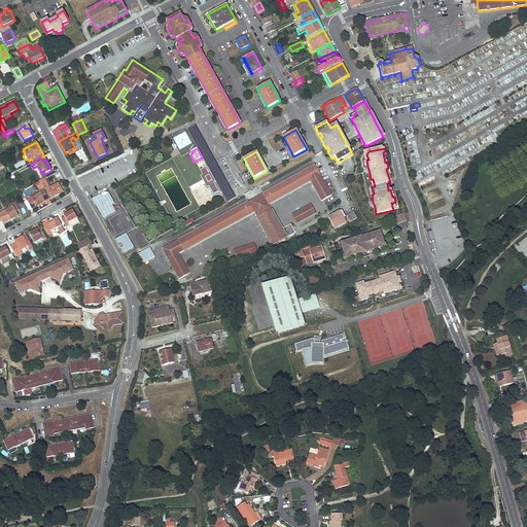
[(321,201),(332,196),(315,165),(163,249),(179,279),(189,274),(178,253),(254,212),(273,246),(295,234),(292,229),(294,227),(292,223),(283,230),(269,204),(311,181),(321,201)]
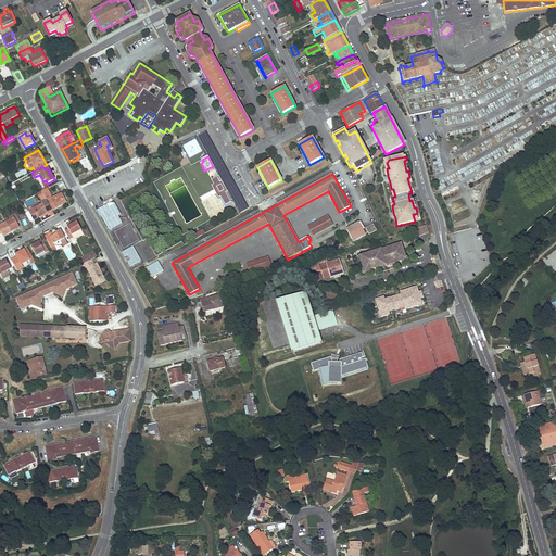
[(225,192),(225,191),(227,190),(224,186),(218,176),(212,179),(214,185),(212,186),(218,198),(220,197),(226,204),(230,202),(225,192)]
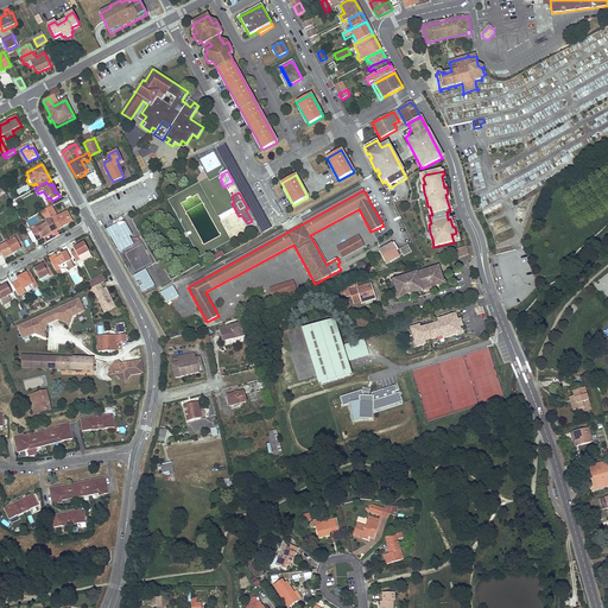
[(51,220),(57,229),(73,222),(67,211),(51,220)]
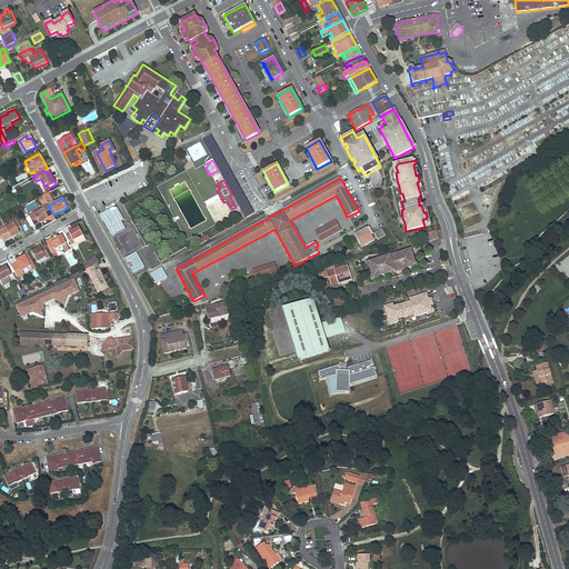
[(48,206),(36,212),(38,216),(35,217),(39,223),(53,215),(48,206)]
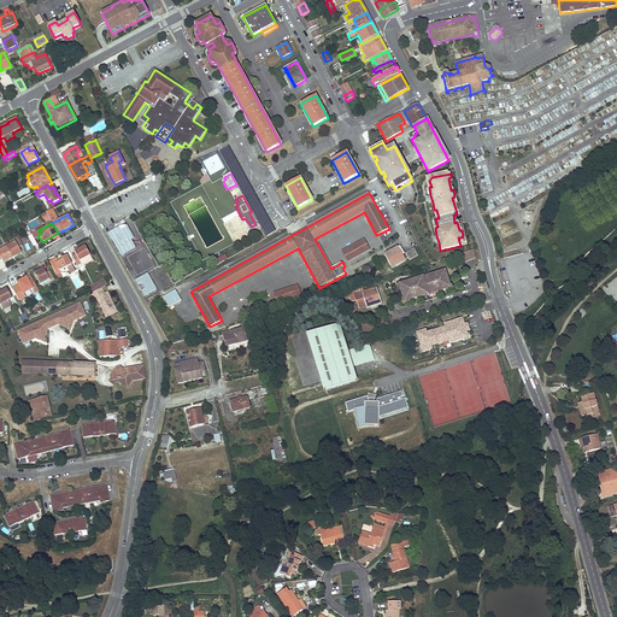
[(136,248),(131,240),(135,239),(128,227),(118,231),(117,228),(116,228),(107,233),(112,241),(112,240),(122,257),(136,248)]
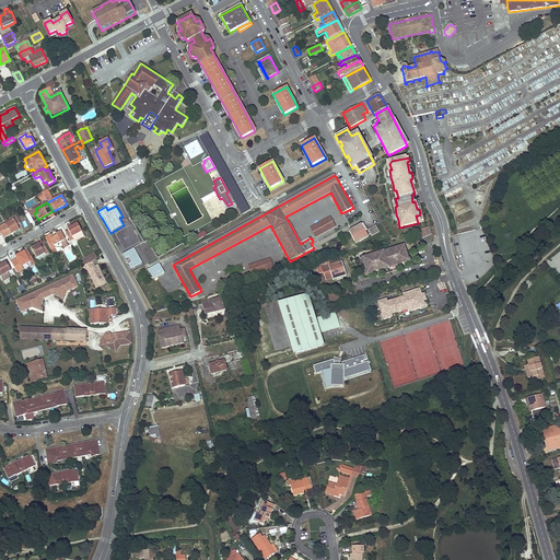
[(6,223),(11,234),(20,230),(16,225),(20,223),(16,217),(13,219),(12,217),(4,221),(6,223)]
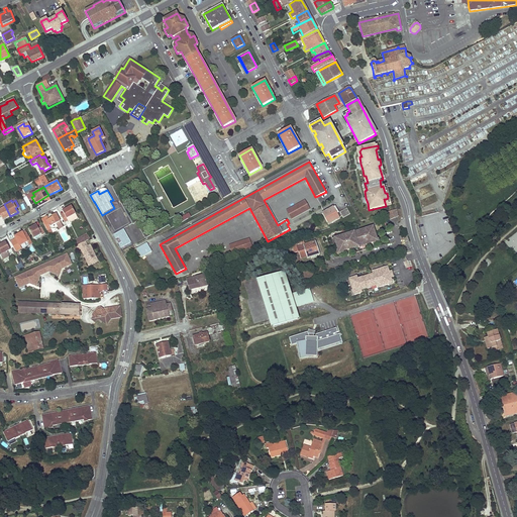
[(309,209),(305,200),(287,210),(292,219),(309,209)]
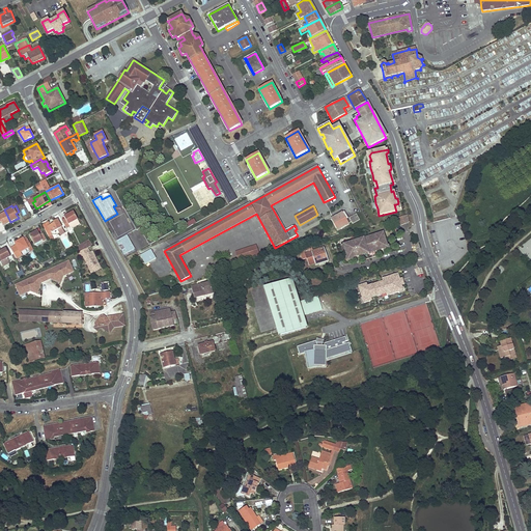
[(7,224),(10,222),(5,212),(0,214),(0,222),(1,222),(3,224),(6,223),(7,224)]
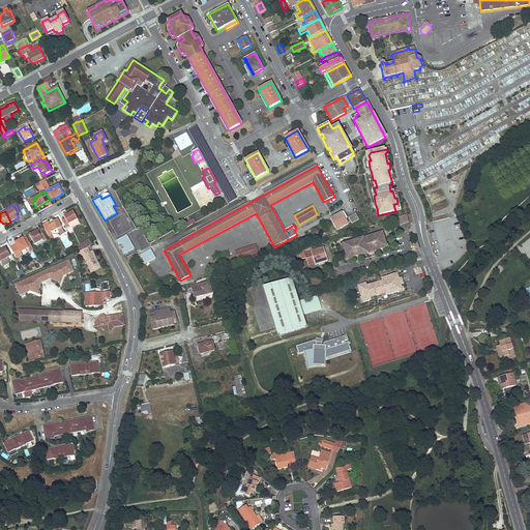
[(64,216),(65,219),(69,226),(70,229),(80,224),(78,219),(74,211),(64,216)]
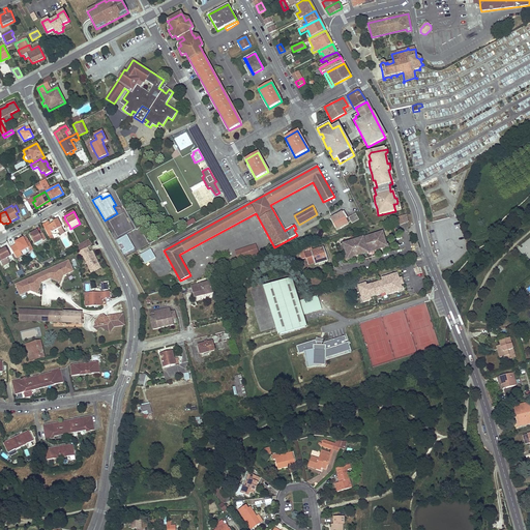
[(343,213),(342,212),(330,218),(335,229),(340,227),(341,229),(349,224),(346,219),(343,213)]
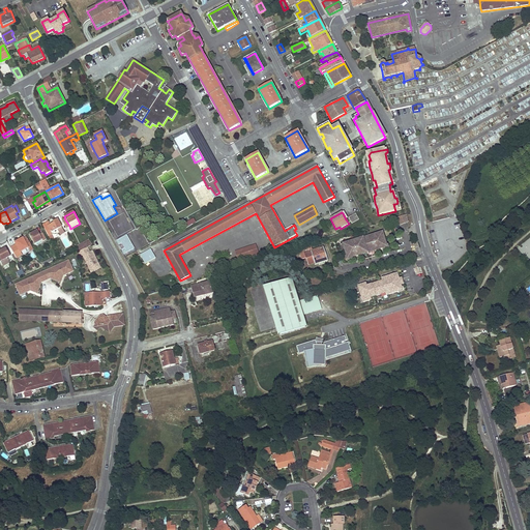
[(359,219),(356,213),(349,217),(352,224),(359,219)]
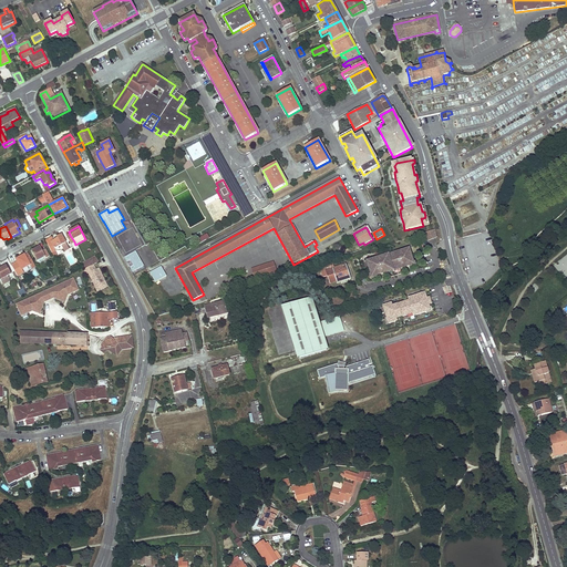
[(436,237),(434,229),(425,233),(428,240),(436,237)]
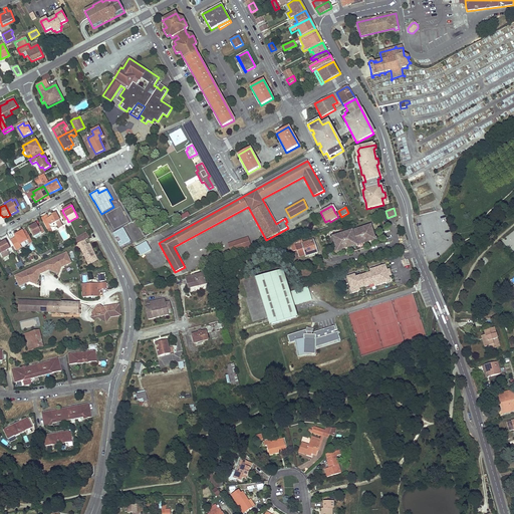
[(47,230),(50,228),(49,226),(55,223),(58,228),(62,226),(56,214),(51,217),(46,220),(47,221),(44,223),(47,230)]
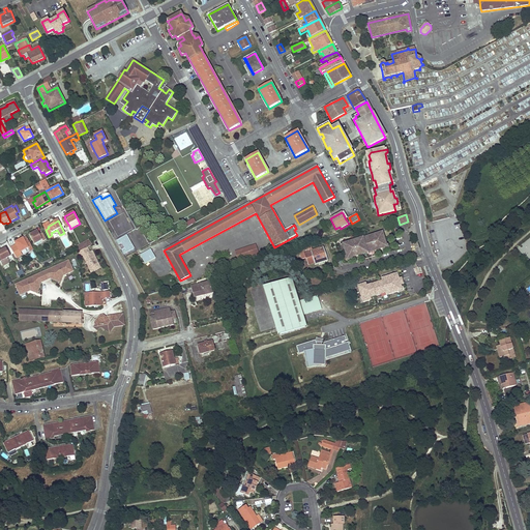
[(47,239),(42,233),(39,235),(37,231),(30,235),(35,244),(42,240),(42,241),(47,239)]
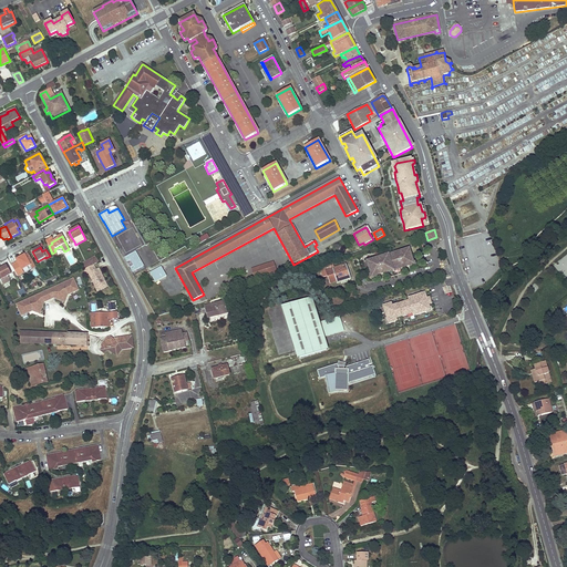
[(413,264),(411,256),(410,256),(408,249),(369,261),(370,268),(369,268),(372,276),(372,277),(377,276),(382,275),(381,274),(385,272),(392,270),(400,268),(404,267),(404,268),(409,266),(414,265),(413,264)]
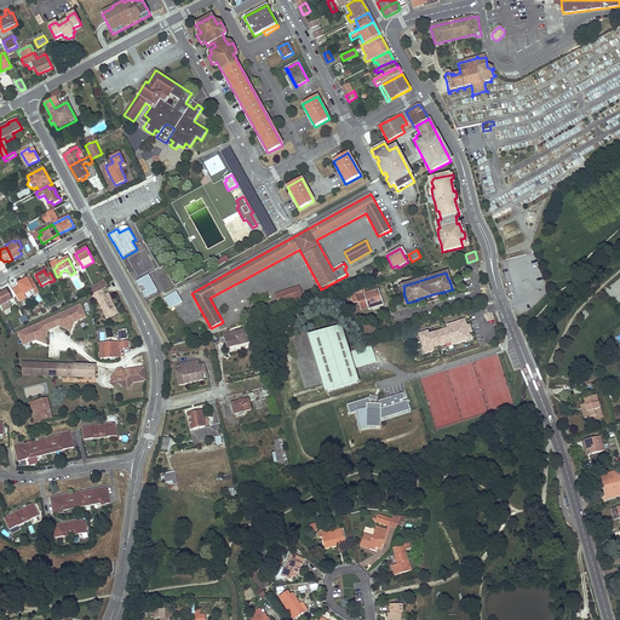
[(144,298),(156,291),(154,286),(151,287),(149,282),(151,281),(148,276),(137,282),(139,287),(143,285),(145,291),(142,292),(144,298)]
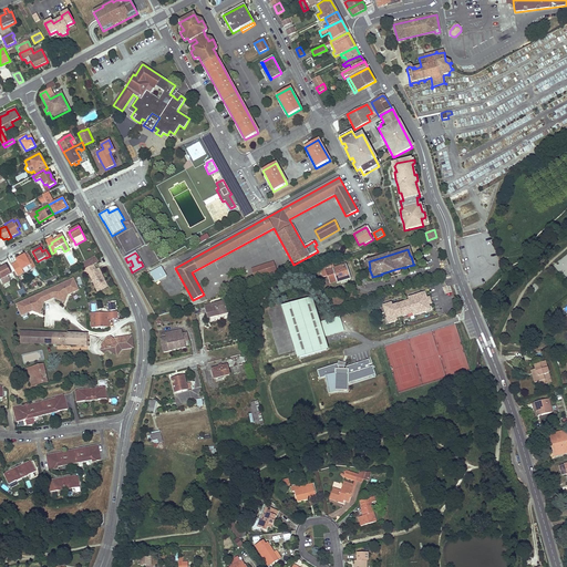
[(29,254),(17,259),(18,263),(11,266),(14,270),(17,276),(23,272),(22,269),(30,265),(31,269),(35,267),(29,254)]
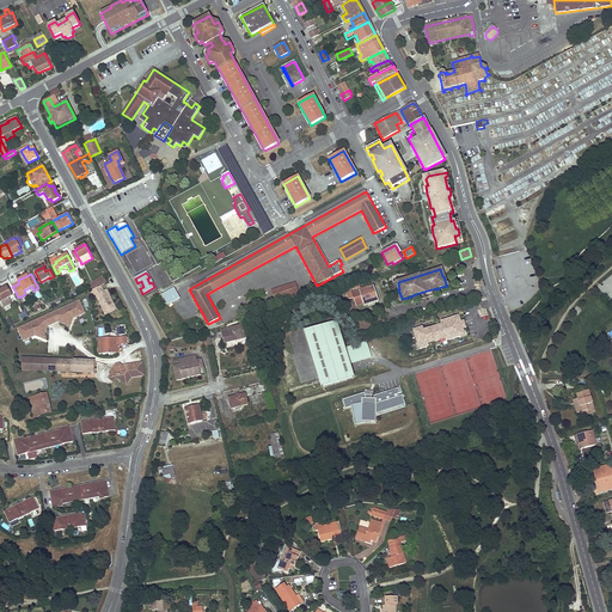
[(91,289),(91,291),(101,286),(106,283),(103,277),(98,280),(101,283),(91,288),(91,289)]
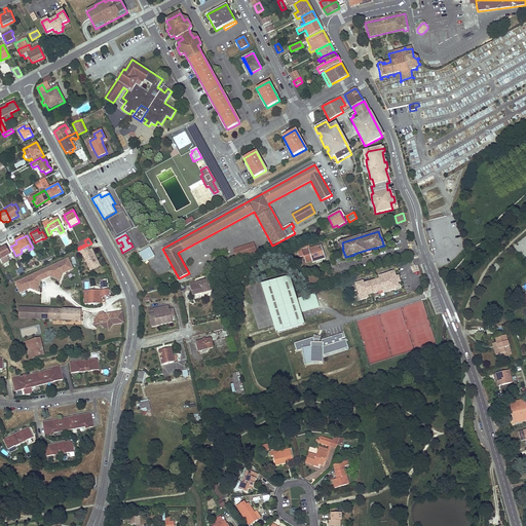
[(253,243),(233,251),(236,259),(256,253),(253,243)]
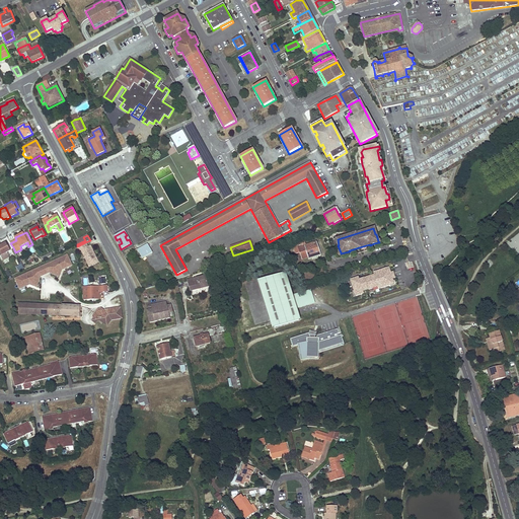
[(320,254),(317,242),(306,246),(304,241),(297,243),(300,252),(300,253),(301,252),(303,260),(308,257),(308,258),(320,254)]
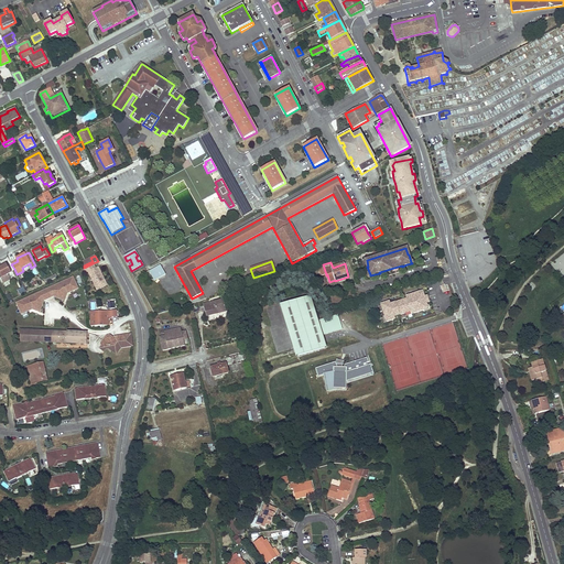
[(84,268),(85,274),(88,272),(97,290),(102,288),(104,284),(106,283),(104,278),(102,279),(101,277),(102,275),(98,267),(96,269),(93,263),(84,268)]
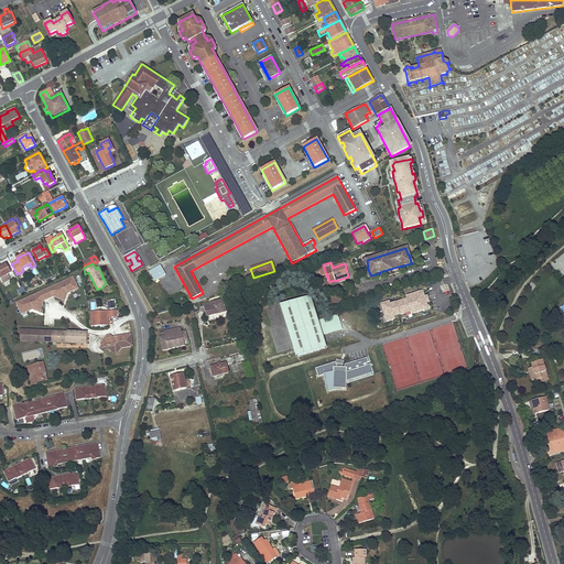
[(2,267),(0,267),(0,277),(3,283),(10,280),(8,274),(11,272),(7,264),(2,267)]
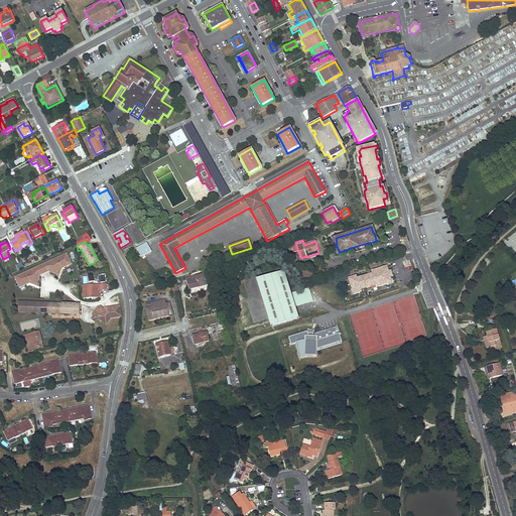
[(151,251),(146,243),(136,249),(141,257),(151,251)]
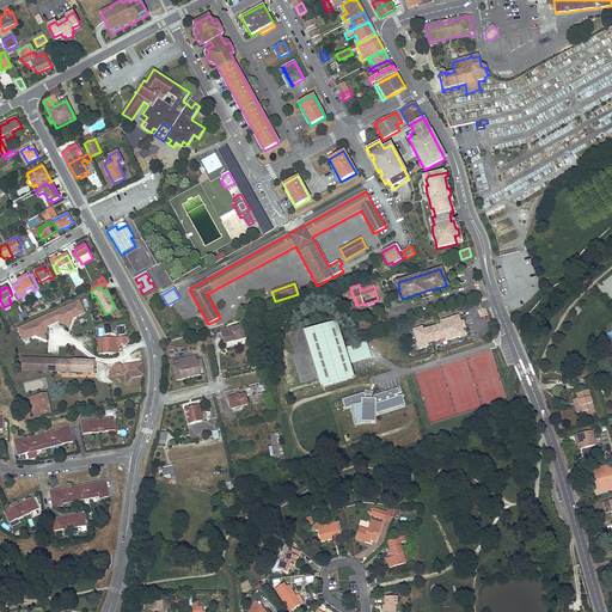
[(48,326),(59,322),(66,324),(67,320),(72,322),(73,318),(74,317),(77,316),(77,317),(85,312),(79,300),(18,329),(24,341),(32,337),(31,336),(34,335),(36,336),(40,337),(41,332),(46,334),(48,326)]
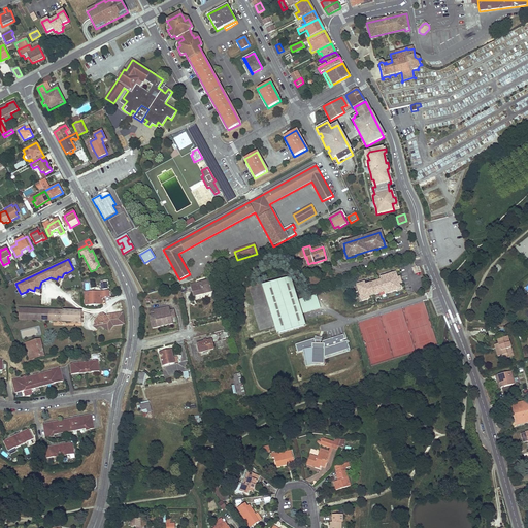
[(398,290),(396,285),(395,279),(393,273),(381,277),(381,279),(366,285),(365,283),(357,285),(362,301),(370,299),(369,296),(385,292),(385,294),(398,290)]
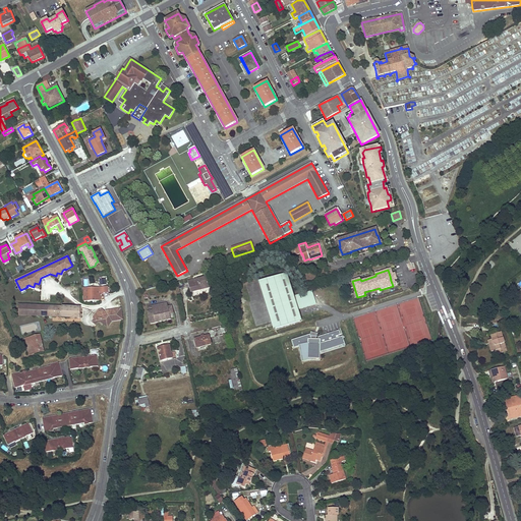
[(286,274),(261,282),(276,329),(300,322),(296,308),(305,305),(304,303),(306,303),(307,304),(315,303),(311,291),(293,297),(286,274)]
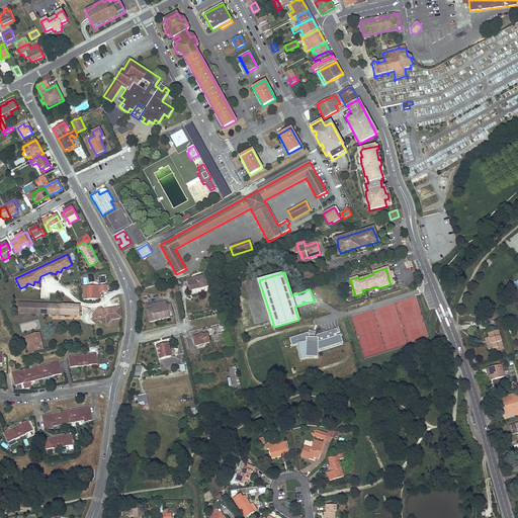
[(198,287),(200,286),(200,288),(207,286),(205,275),(187,280),(189,290),(198,288),(198,287)]
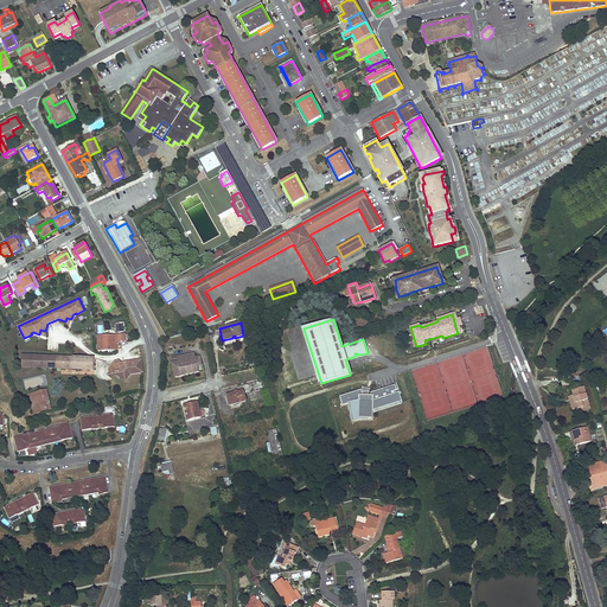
[(116,342),(116,336),(116,334),(97,336),(98,351),(116,350),(116,342)]
